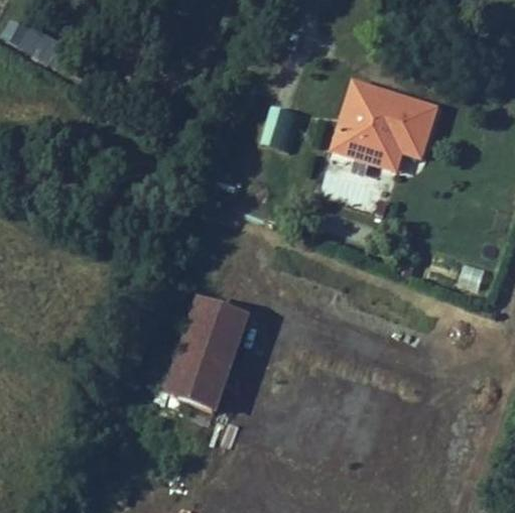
[(18,46),(28,25),(11,17),(1,38),(18,46)]
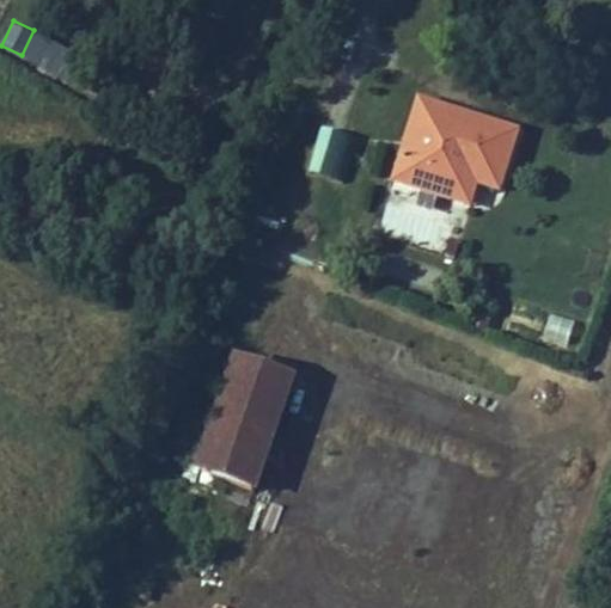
[(30,60),(56,75),(73,47),(46,32),(30,60)]
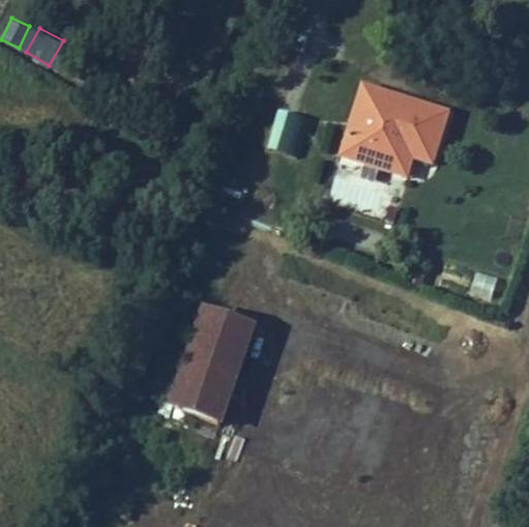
[(387,94),(364,87),(343,157),(389,172),(397,148),(413,154),(412,158),(432,165),(448,114),(427,107),(425,112),(385,99),(387,94)]
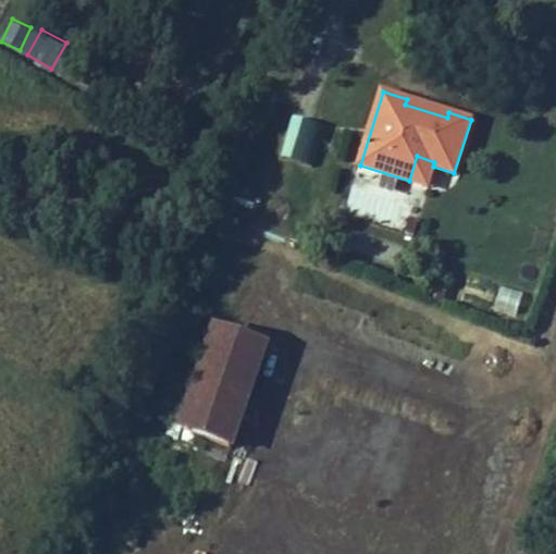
[(405,105),(447,118),(448,112),(407,99),(405,105)]
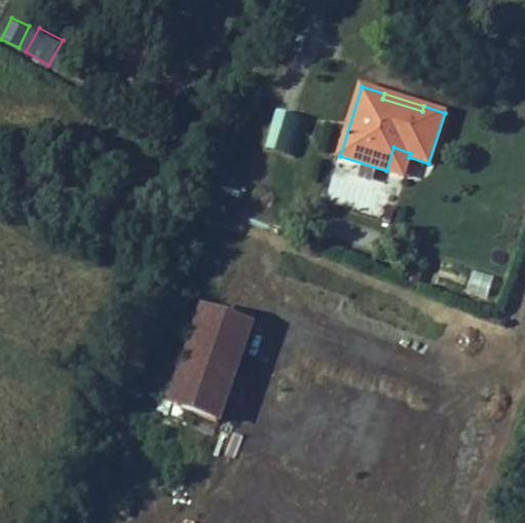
[(293,154),(306,114),(277,105),(264,145),(293,154)]
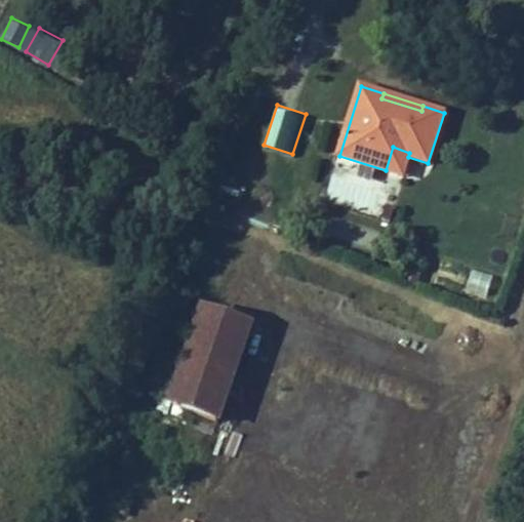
[(409,153),(393,147),(386,170),(402,175),(408,157),(409,153)]
